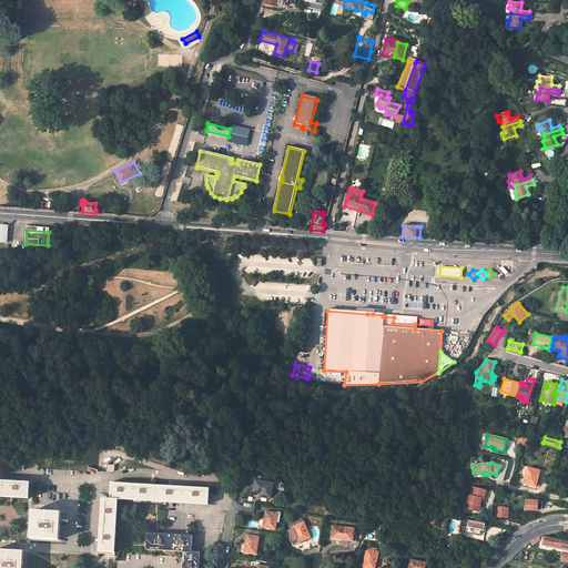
[(540,470),(528,467),(525,483),(537,486),(540,476),(539,475),(540,470)]
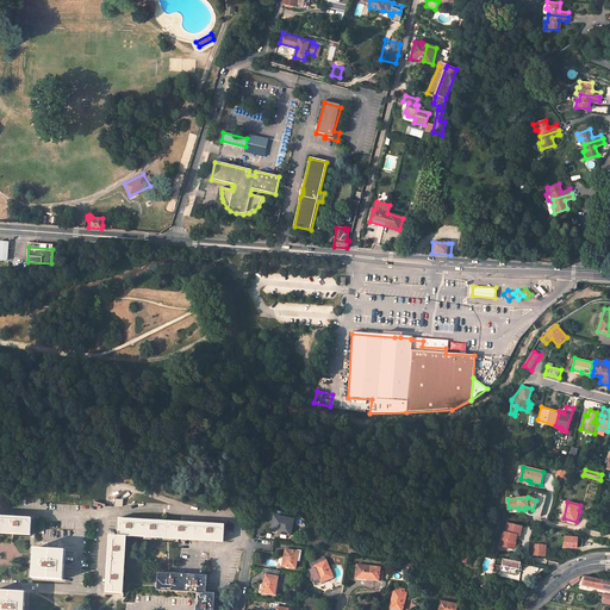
[(31,535),(32,517),(0,515),(0,533),(17,534),(31,535)]
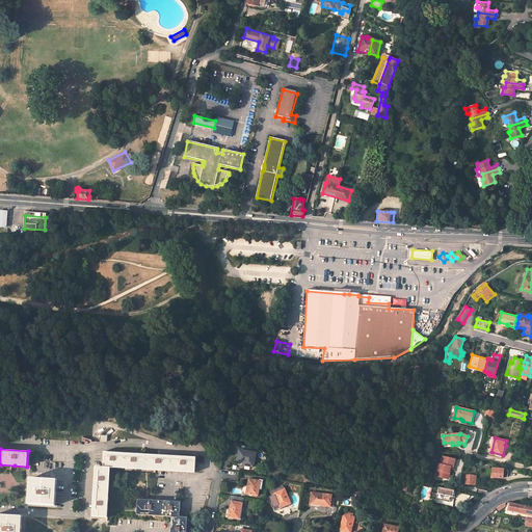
[(256,454),(239,451),(237,461),(243,462),(242,464),(251,467),(253,461),(254,461),(256,454)]
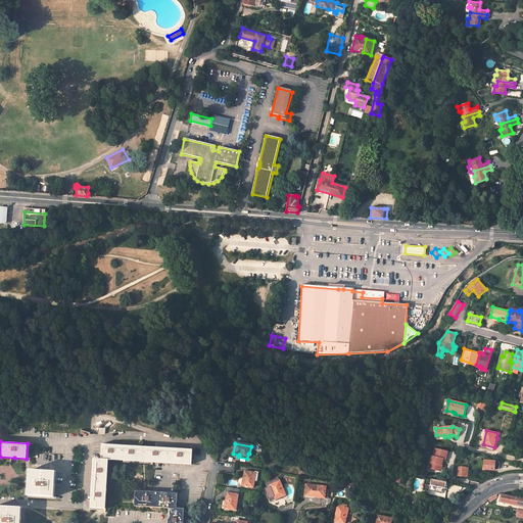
[(192,448),(102,444),(102,459),(93,458),(92,470),(91,493),(90,507),(102,508),(102,512),(105,512),(106,508),(105,508),(107,460),(114,460),(134,461),(156,462),(178,463),(191,464),(192,448)]
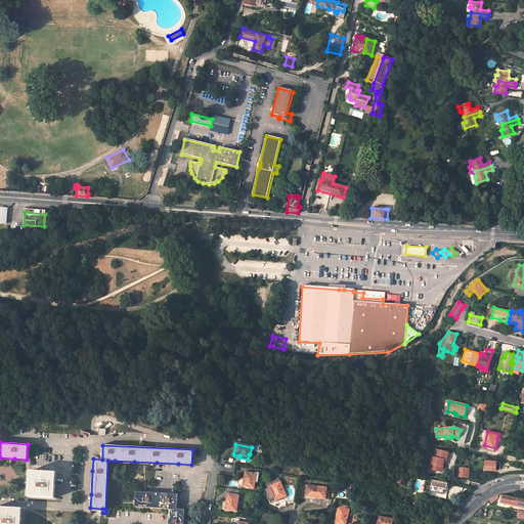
[(434,471),(440,472),(442,464),(441,464),(441,461),(444,461),(447,452),(435,450),(433,457),(432,457),(429,468),(434,469),(434,471)]
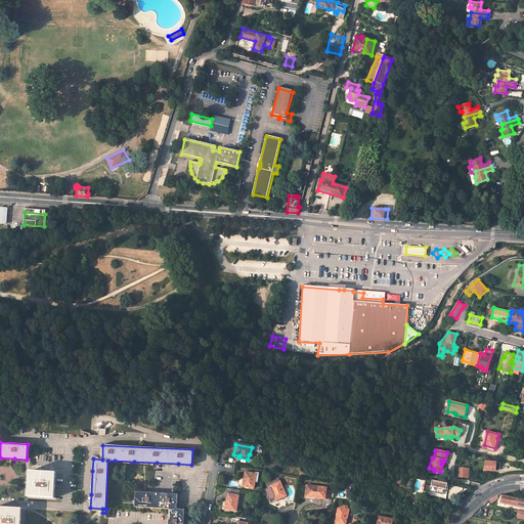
[(484,461),(483,470),(494,471),(499,470),(500,463),(484,461)]
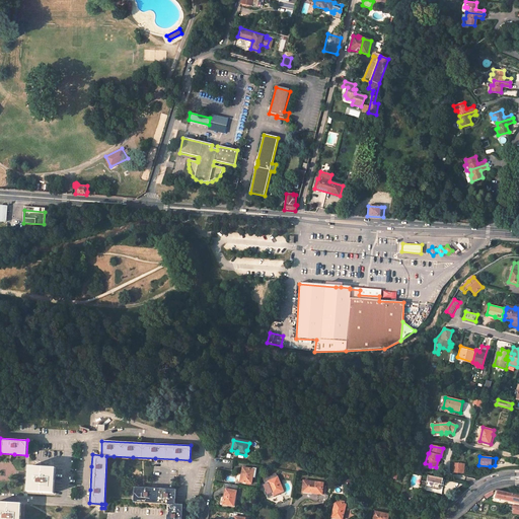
[(466,464),(456,463),(455,471),(464,473),(466,464)]
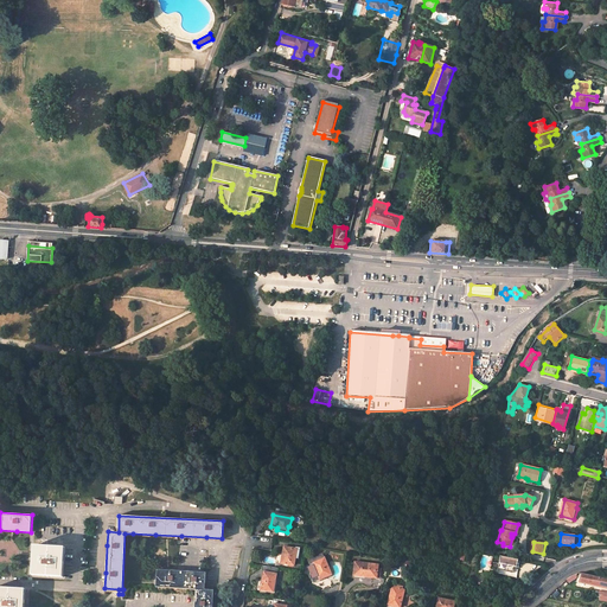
[(65,547),(34,544),(34,551),(33,575),(64,576),(65,547)]
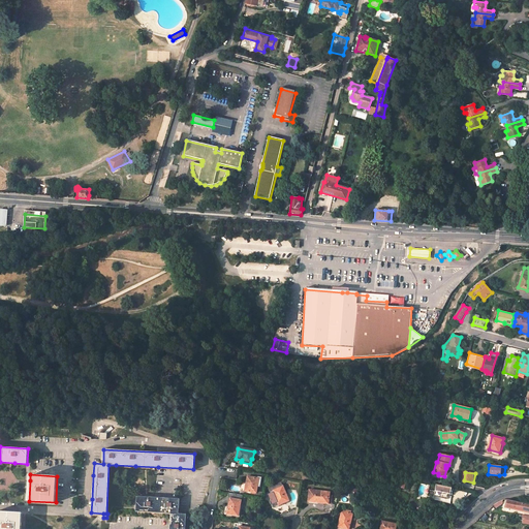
[(254,477),(248,475),(245,490),(251,491),(251,493),(255,493),(255,492),(256,492),(257,486),(259,486),(261,476),(254,475),(254,477)]
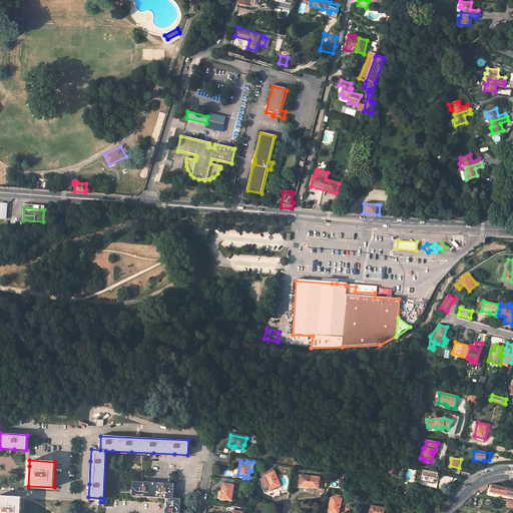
[(260,472),(262,476),(275,471),(274,467),(260,472)]
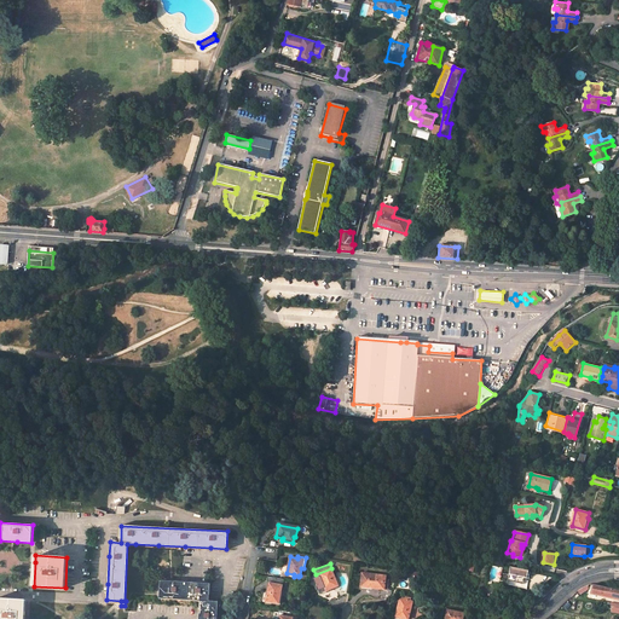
[(510,567),(508,580),(522,584),(525,578),(526,578),(528,571),(510,567)]
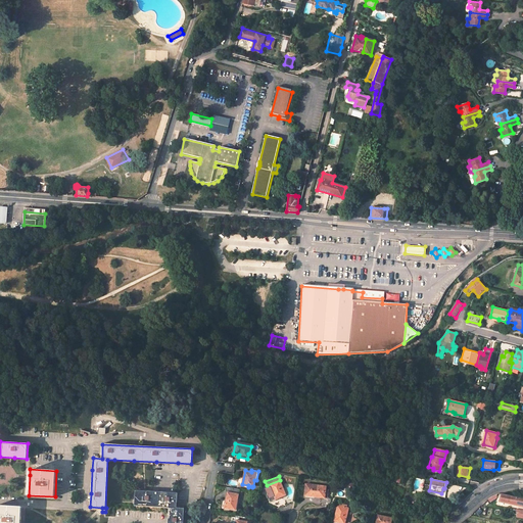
[(280,480),(267,485),(265,486),(271,502),(277,500),(276,498),(286,494),(280,480)]
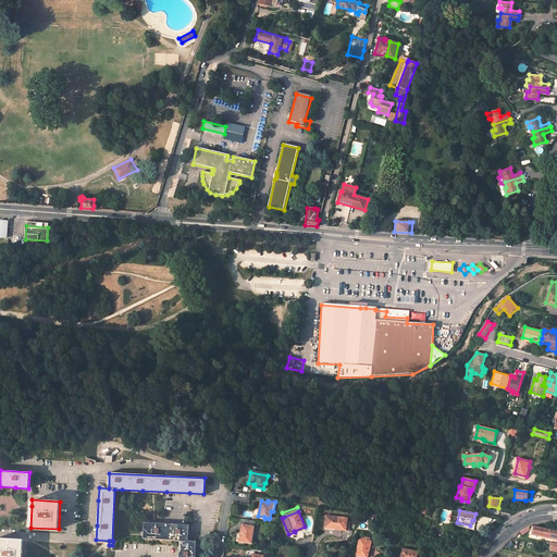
[(347,518),(326,515),(324,527),(348,530),(349,522),(347,521),(347,518)]
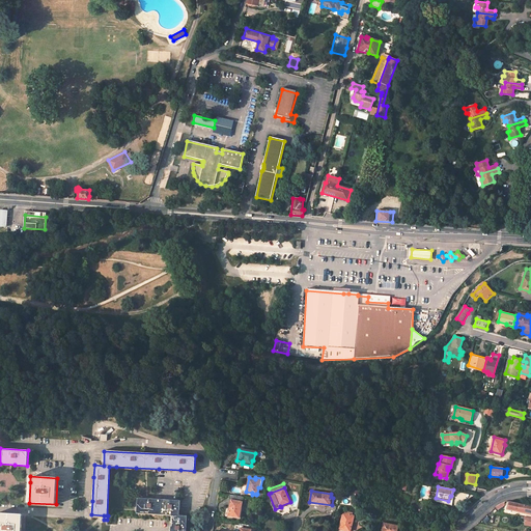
[(228,515),(240,518),(244,497),(228,494),(229,504),(230,504),(228,515)]
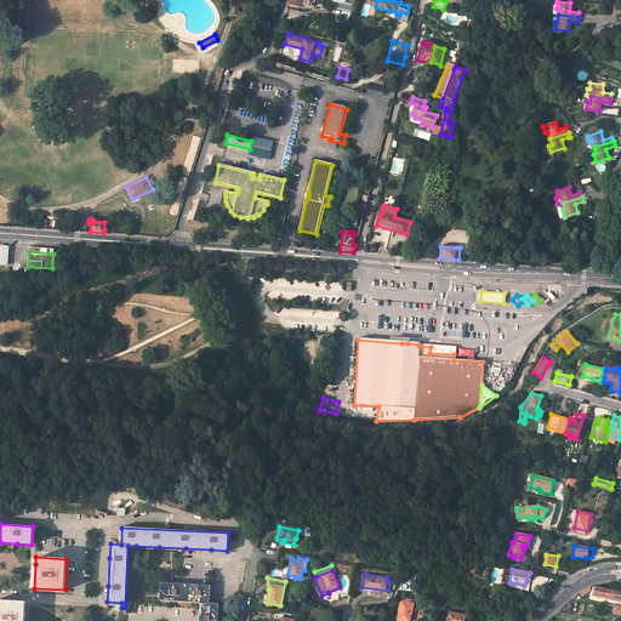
[(171,584),(161,582),(160,600),(200,603),(199,620),(217,620),(218,613),(218,598),(210,598),(210,586),(199,585),(171,584)]
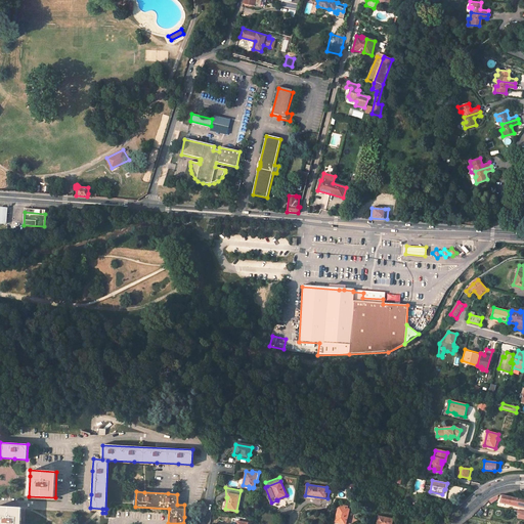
[(523,507),(523,499),(503,495),(500,503),(523,507)]
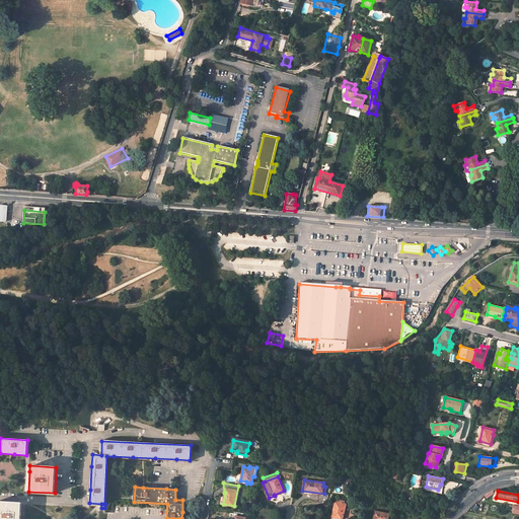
[(342,518),(347,504),(337,501),(331,516),(341,518),(342,518)]
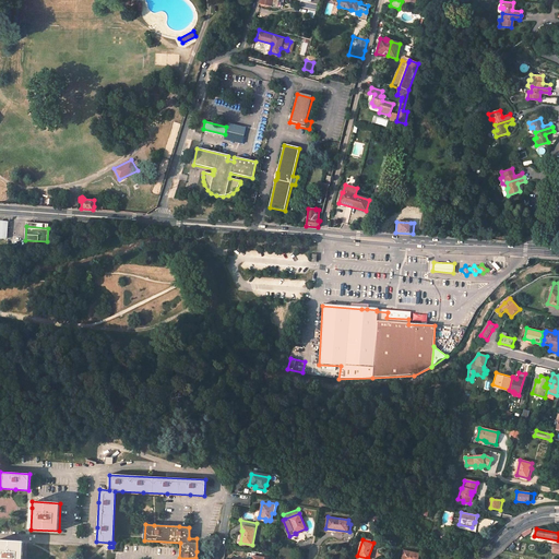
[(22,558),(23,542),(0,540),(0,558),(22,558)]
